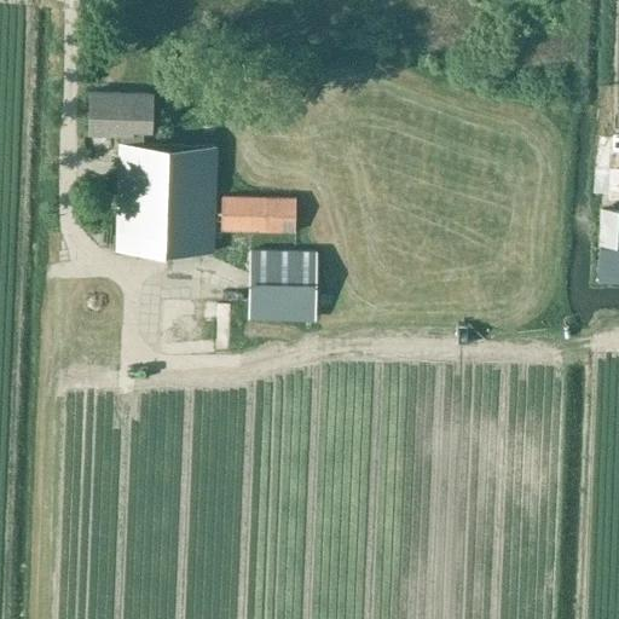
[(143,136),(151,136),(152,93),(91,92),(90,133),(122,134),(121,142),(117,142),(115,249),(214,252),(217,145),(143,143),(143,136)]
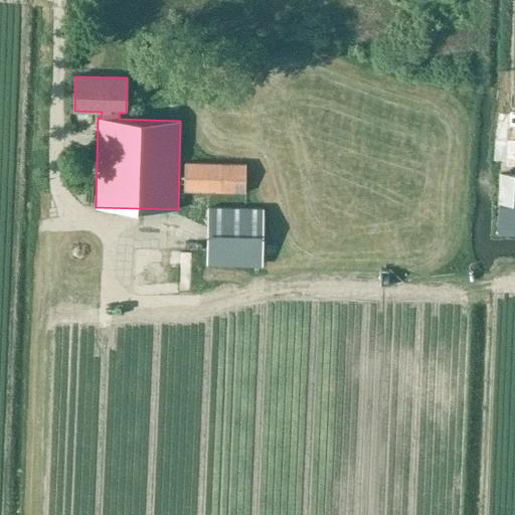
[(245,192),(245,163),(185,162),(184,190),(245,192)]
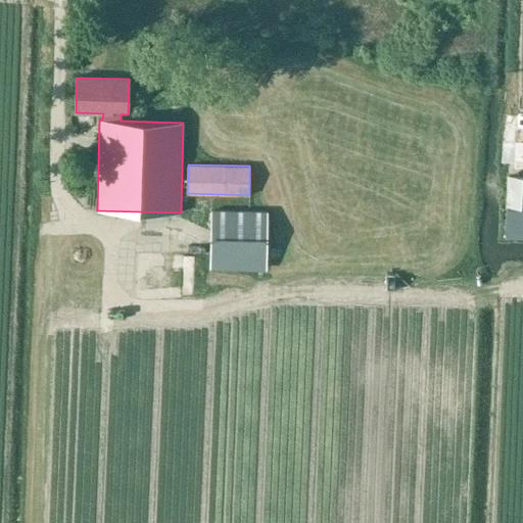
[(522,173),(507,172),(505,202),(522,203),(522,173)]
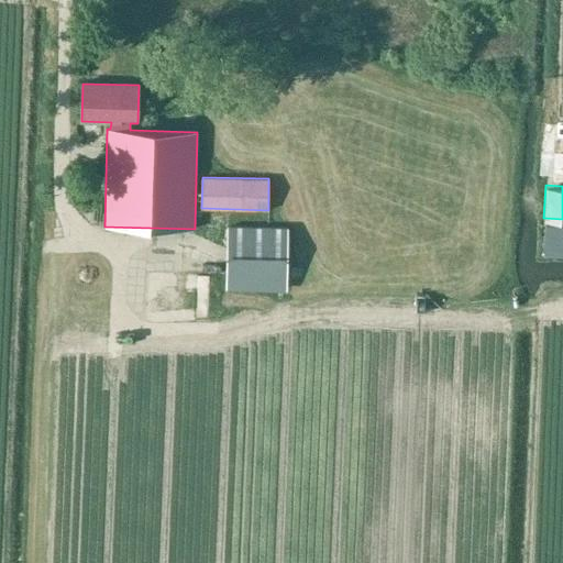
[(543,254),(562,254),(562,223),(544,223),(543,254)]
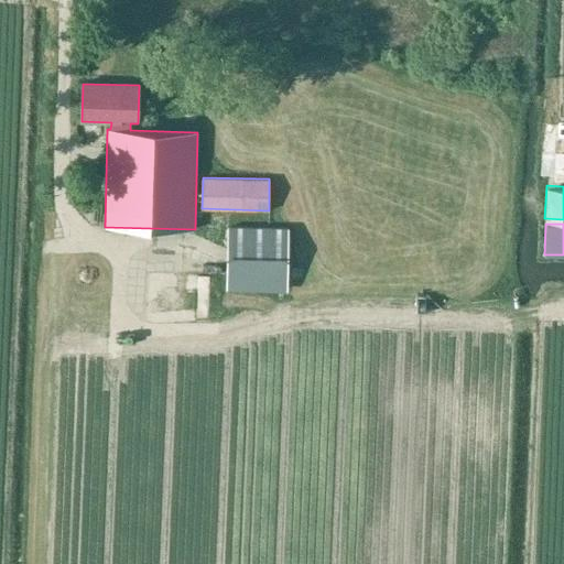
[(288,289),(289,227),(228,226),(227,288),(288,289)]
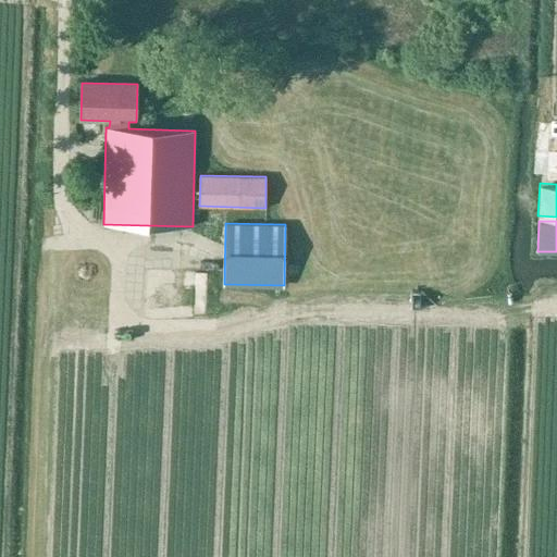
All buildings are outlined.
